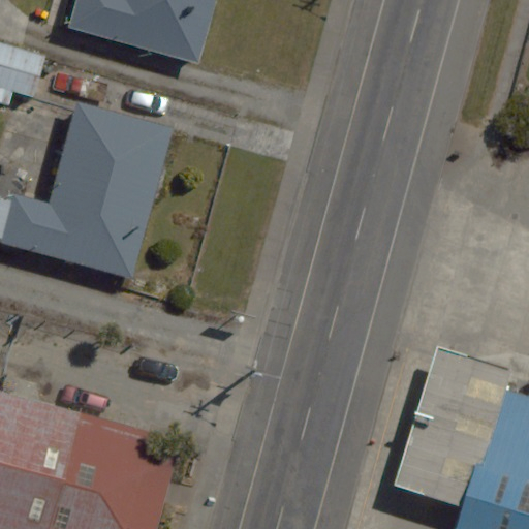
[(216,0),(75,0),(69,28),(199,63),(216,0)]
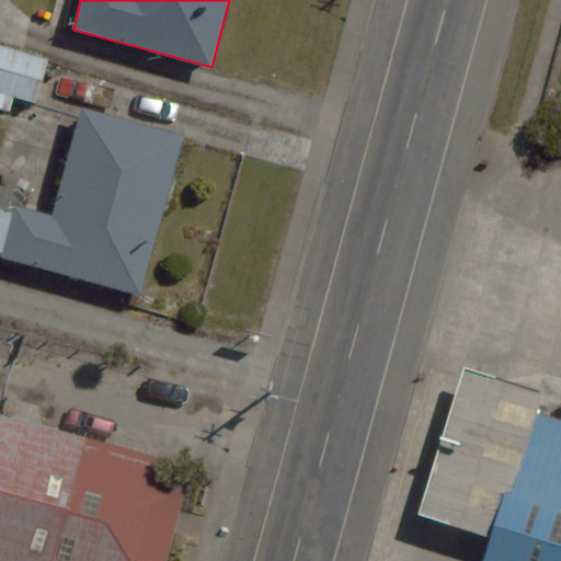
[(47,60),(0,46),(0,109),(10,112),(14,96),(35,103),(47,60)]
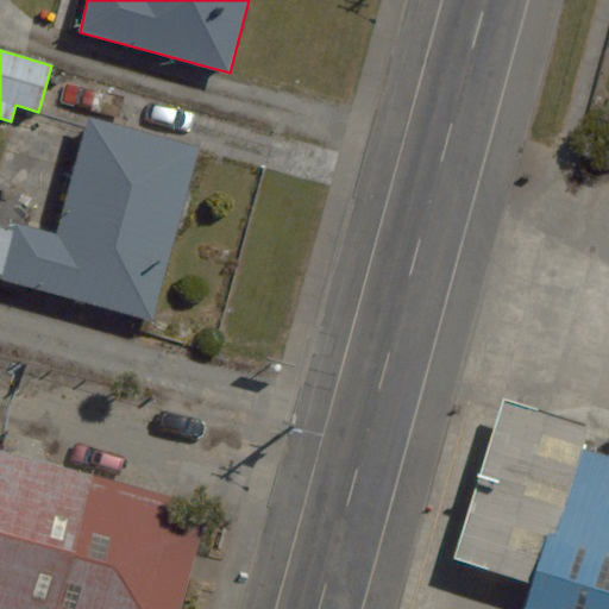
[(200,148),(88,117),(56,234),(16,224),(0,278),(152,320),(200,148)]
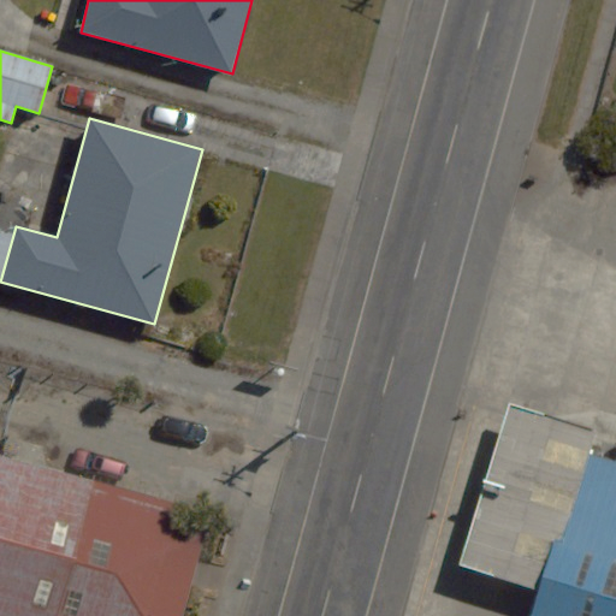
[(508,401),(457,564),(544,591),(535,615),(615,615),(615,460),(591,452),(598,428),(508,401)]
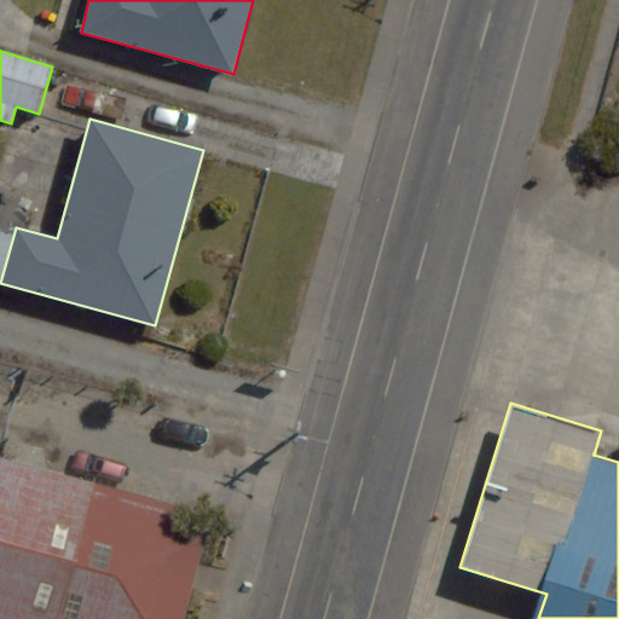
[(185,618),(213,515),(0,458),(0,618),(185,618)]
